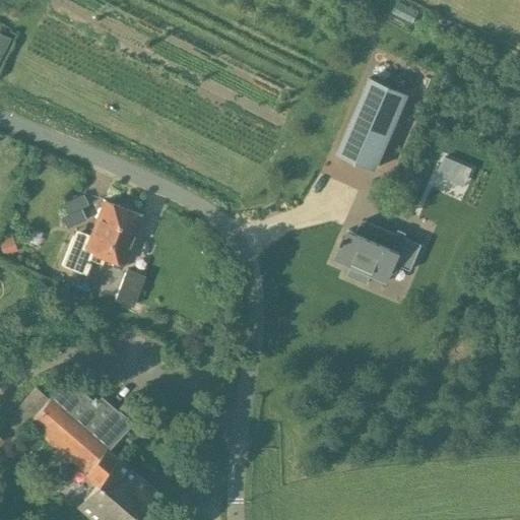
[(0,57),(11,36),(0,29),(0,57)]
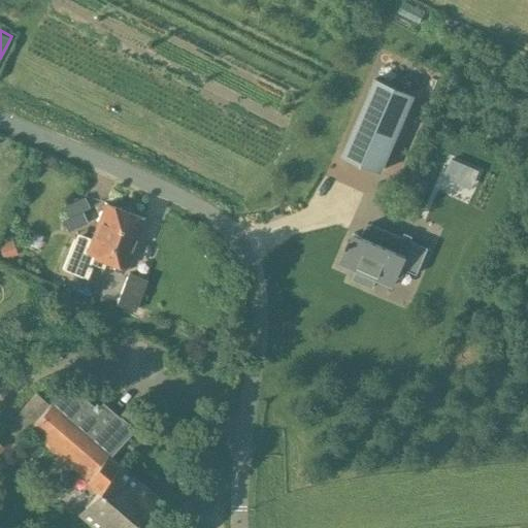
[(375,80),(343,156),(381,172),(414,97),(375,80)]
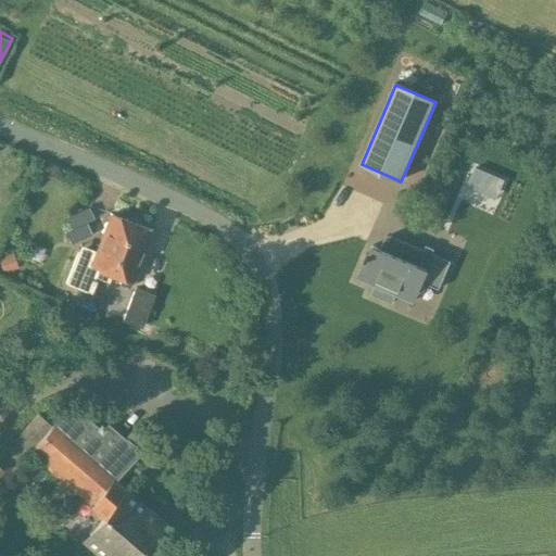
[(504,179),(476,167),(468,186),(495,199),(504,179)]
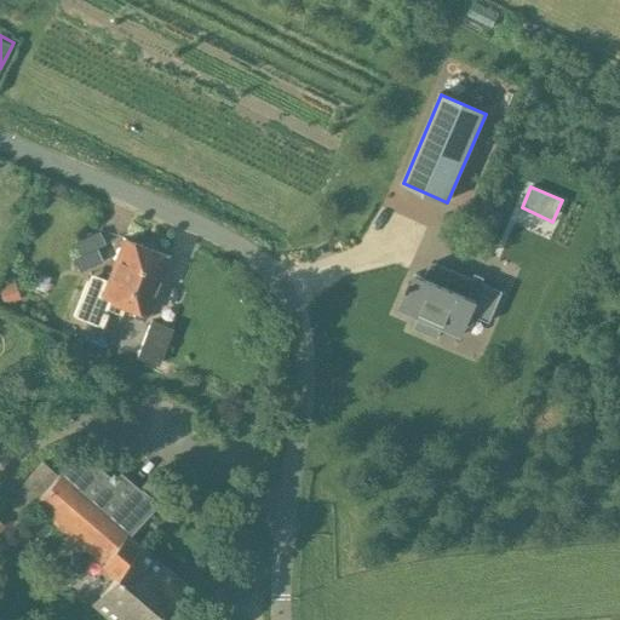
[(121,314),(126,302),(147,248),(124,240),(108,283),(89,276),(74,316),(102,327),(109,310),(121,314)]
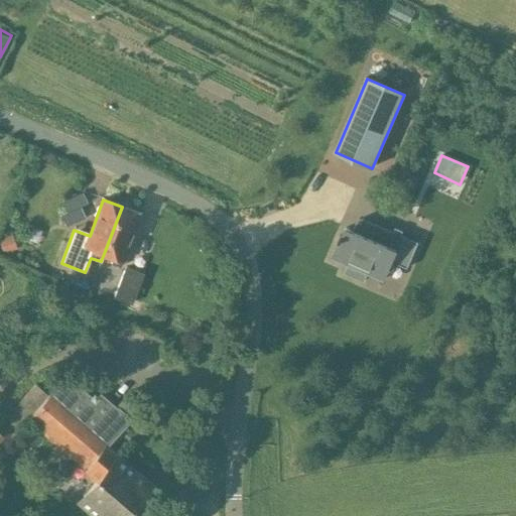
[(122,207),(105,251),(123,258),(140,214),(122,207)]
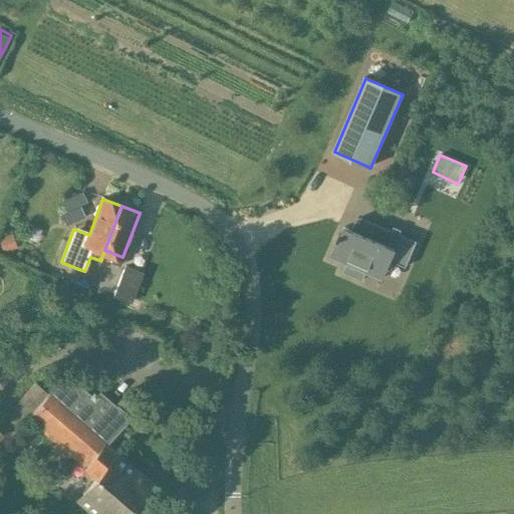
[(347,263),(344,272),(362,280),(366,271),(368,272),(370,266),(384,272),(391,260),(406,267),(418,241),(361,217),(355,232),(345,227),(341,235),(339,234),(337,238),(339,239),(332,256),(347,263)]
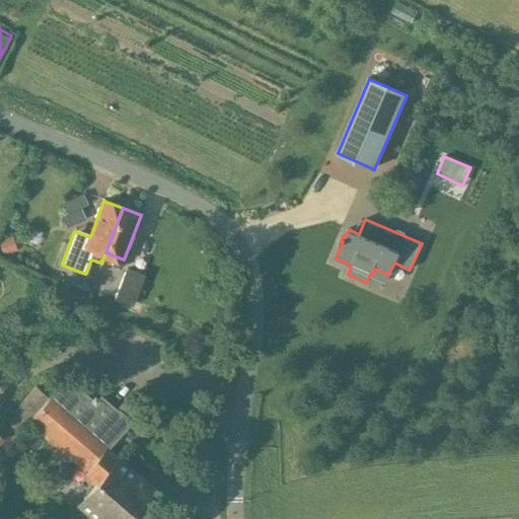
[(144,274),(129,268),(127,267),(115,298),(133,305),(144,274)]
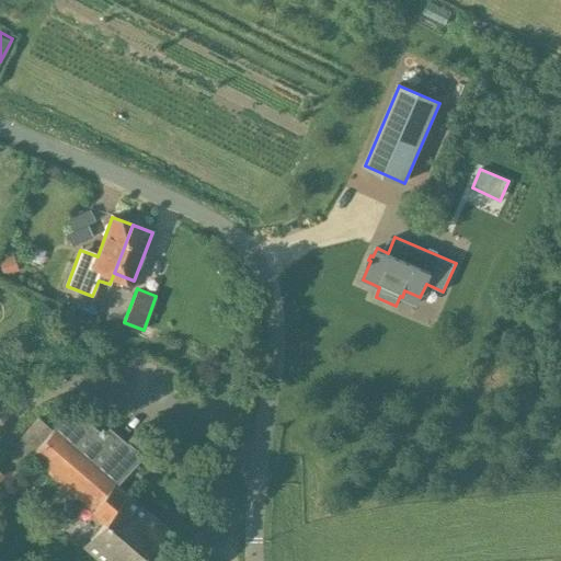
[(52,426),(54,428),(30,456),(104,521),(83,545),(102,560),(138,560),(169,527),(117,482),(141,454),(109,425),(103,433),(77,411),(67,410),(52,426)]
